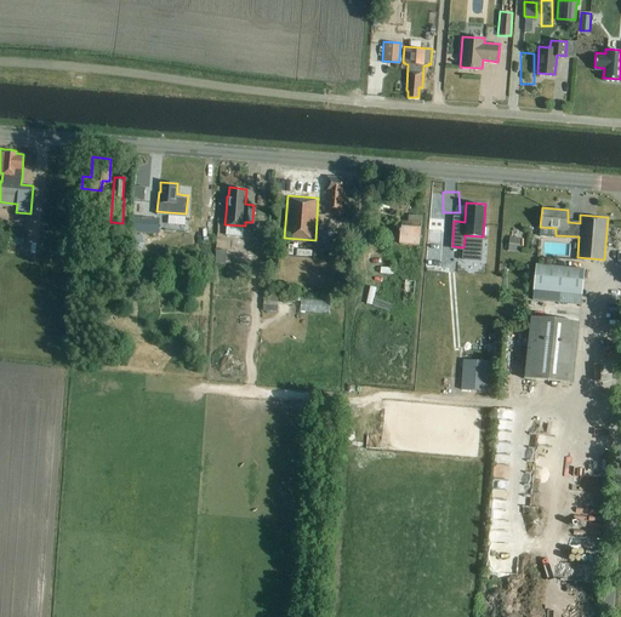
[(421,213),(408,212),(408,220),(402,220),(400,240),(419,243),(421,213)]
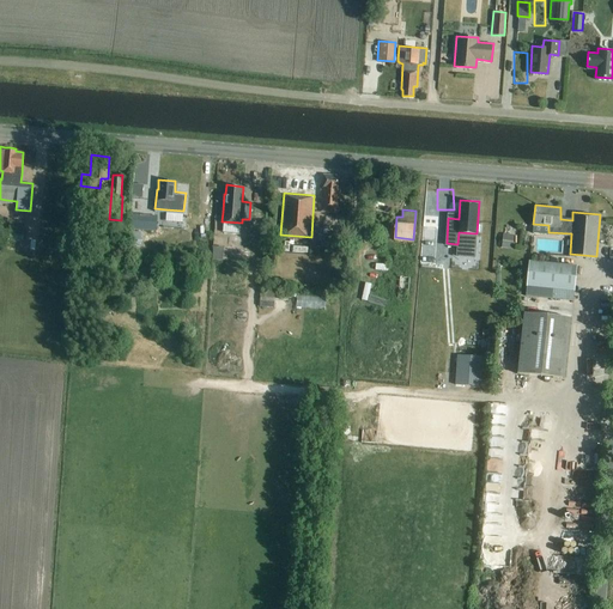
[(132,226),(156,229),(157,213),(133,212),(132,226)]
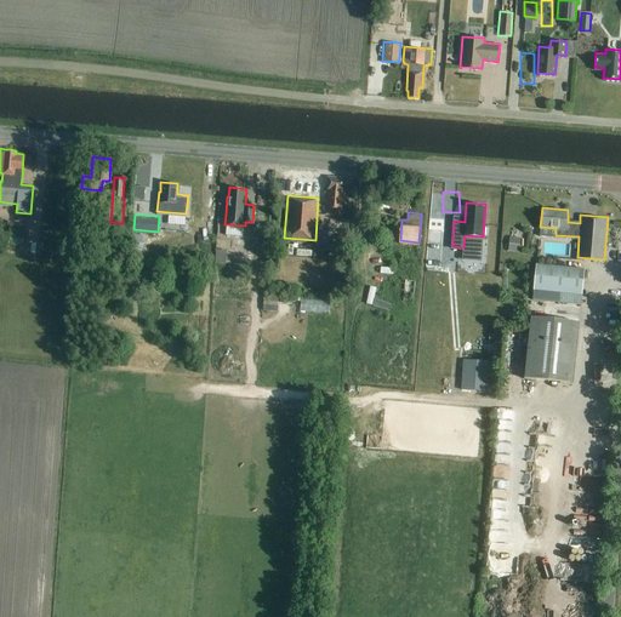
[(10,221),(9,234),(22,235),(24,223),(10,221)]
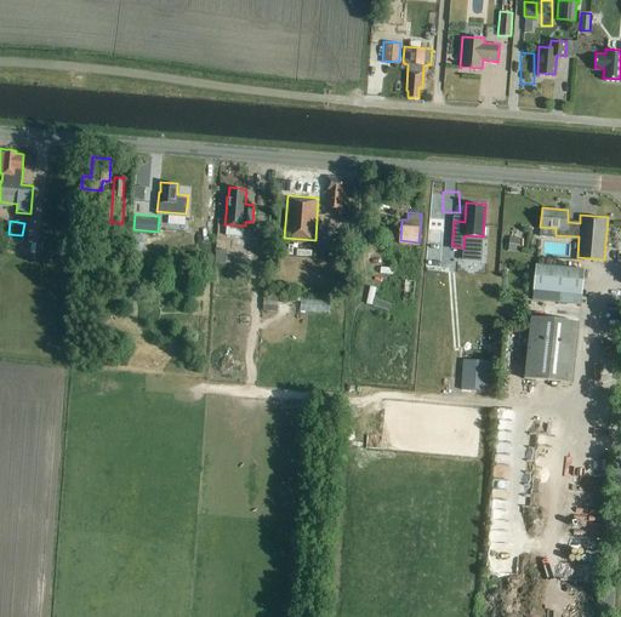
[(138,241),(140,233),(115,230),(114,239),(138,241)]
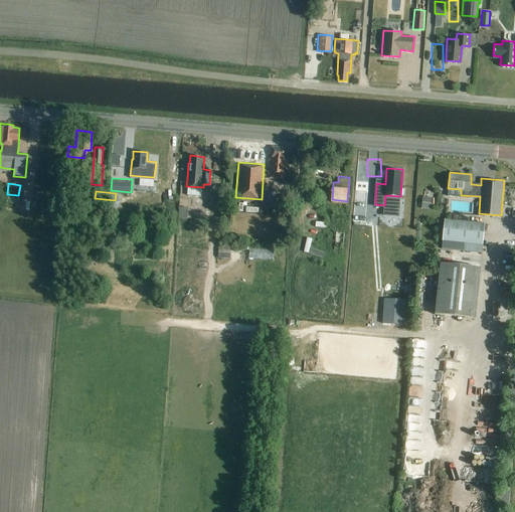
[(422,195),(421,207),(430,208),(432,196),(422,195)]
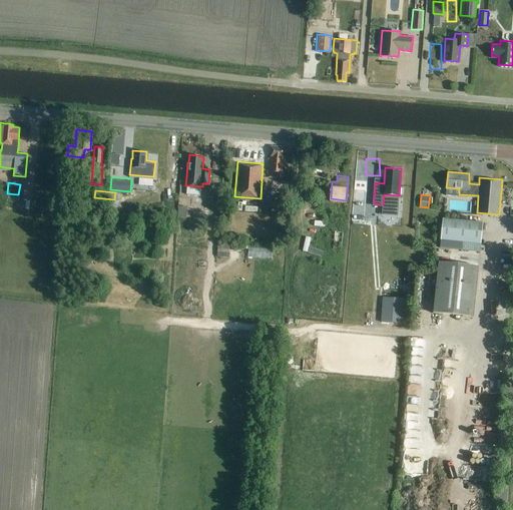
[(161,209),(160,219),(170,220),(170,209),(161,209)]
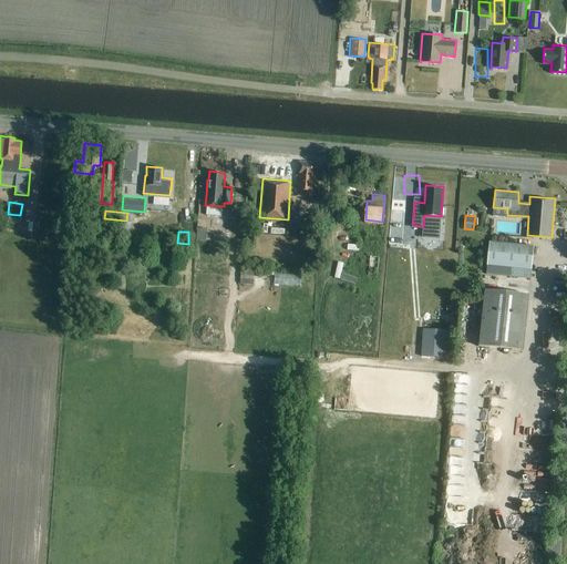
[(435,250),(435,232),(425,232),(425,250),(435,250)]
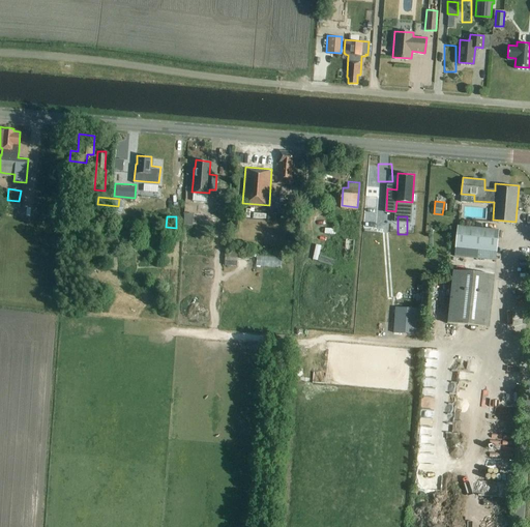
[(496,258),(499,228),(458,224),(454,254),(496,258)]
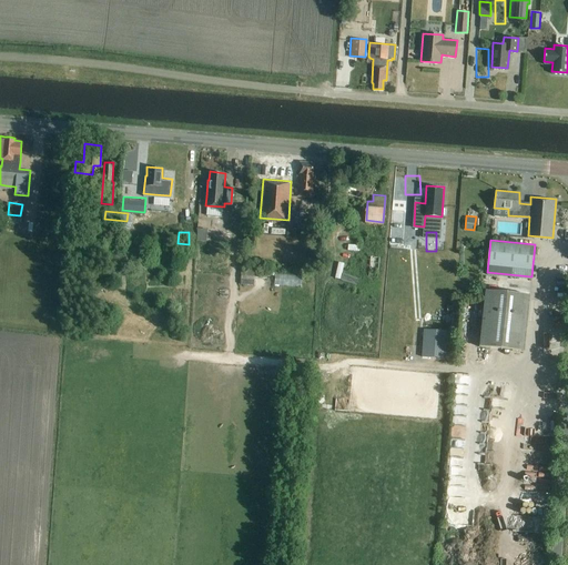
[(371,254),(369,266),(379,268),(381,255),(371,254)]
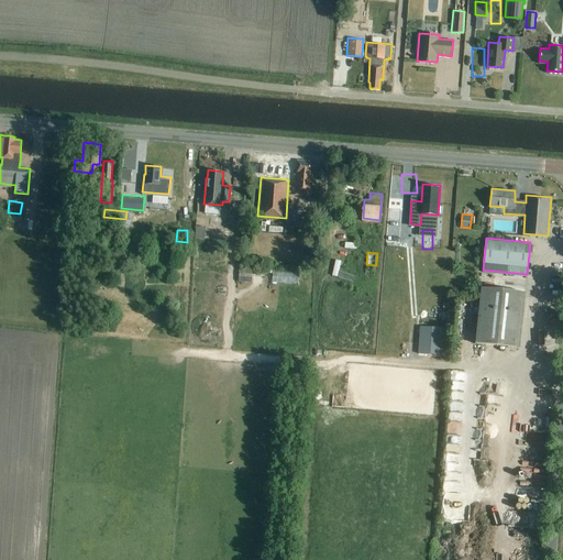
[(252,267),(252,265),(239,264),(239,274),(252,275),(252,273),(252,267)]
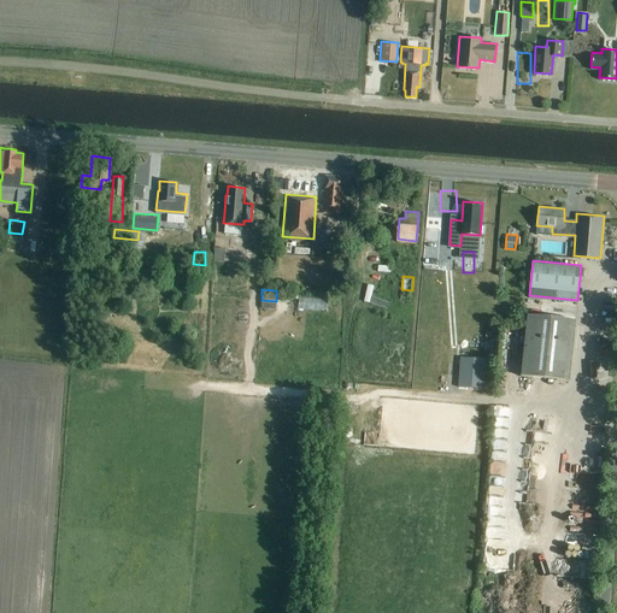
[(521,373),(569,379),(575,319),(527,313),(521,373)]
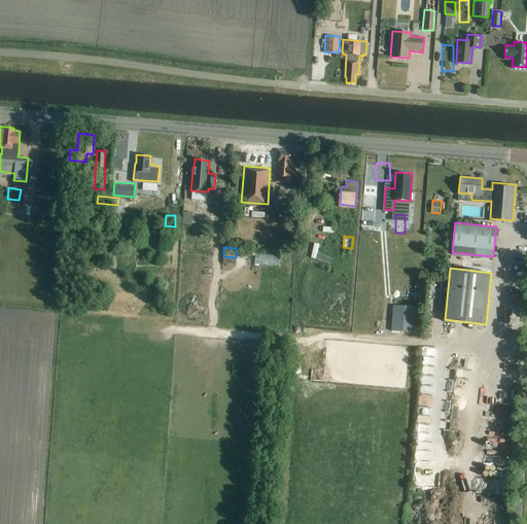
[(415,305),(393,304),(391,328),(414,330),(415,305)]
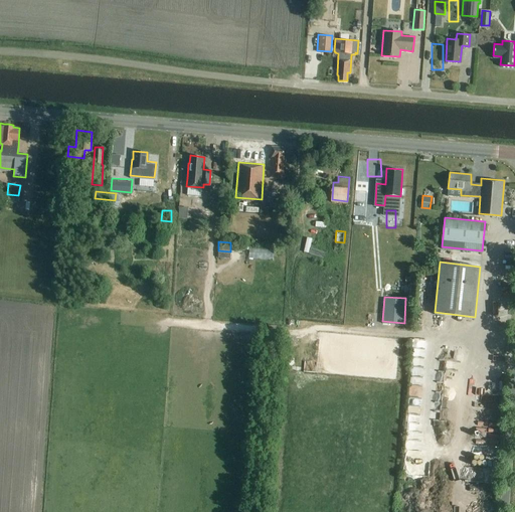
[(406,360),(406,350),(403,350),(404,342),(397,342),(396,360),(406,360)]
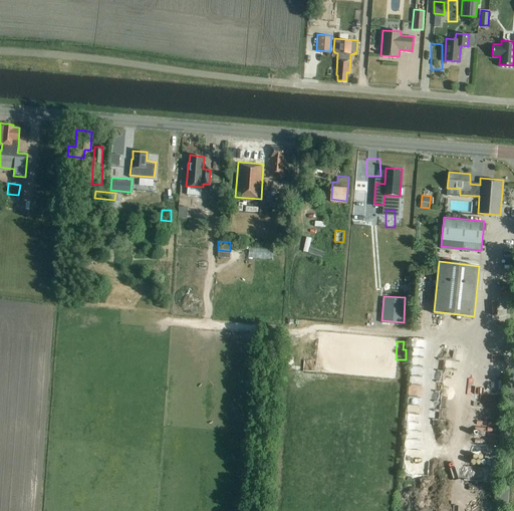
[(394,378),(405,378),(405,361),(400,361),(399,367),(394,366),(394,378)]
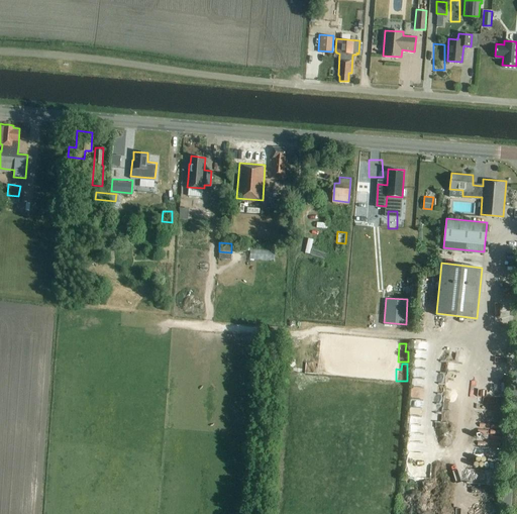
[(477,385),(462,384),(462,395),(475,396),(475,392),(484,393),(484,387),(477,387),(477,385)]
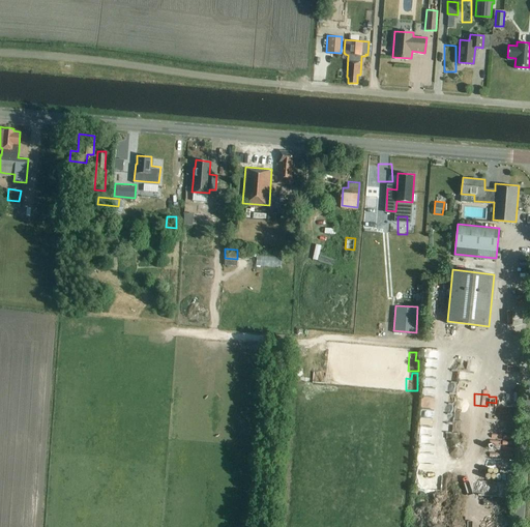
[(425,420),(435,423),(440,405),(431,403),(425,420)]
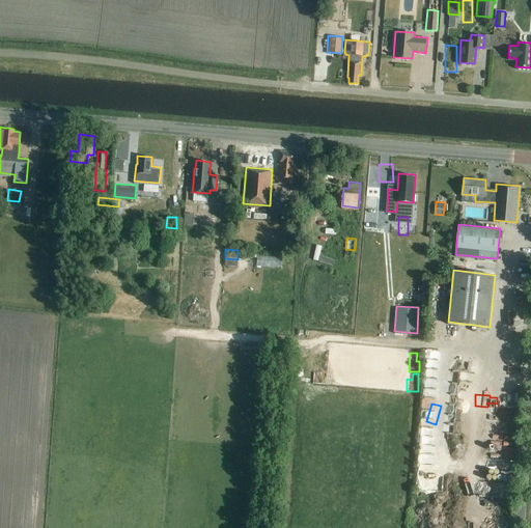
[(482,461),(484,454),(466,451),(465,459),(482,461)]
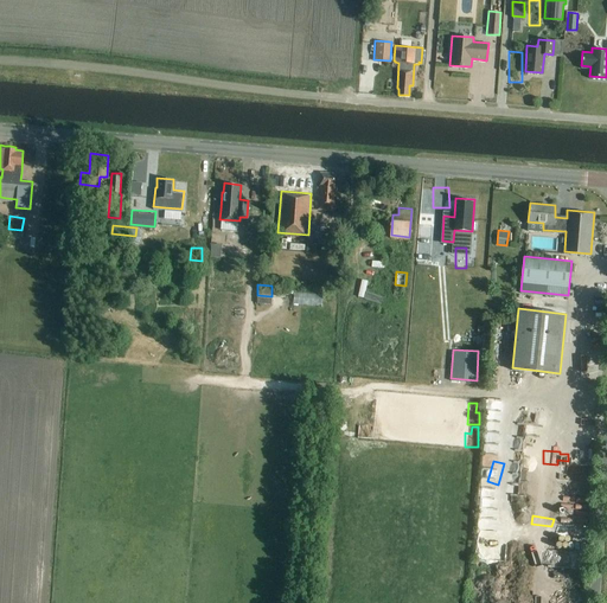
[(551,528),(550,545),(561,545),(562,530),(551,528)]
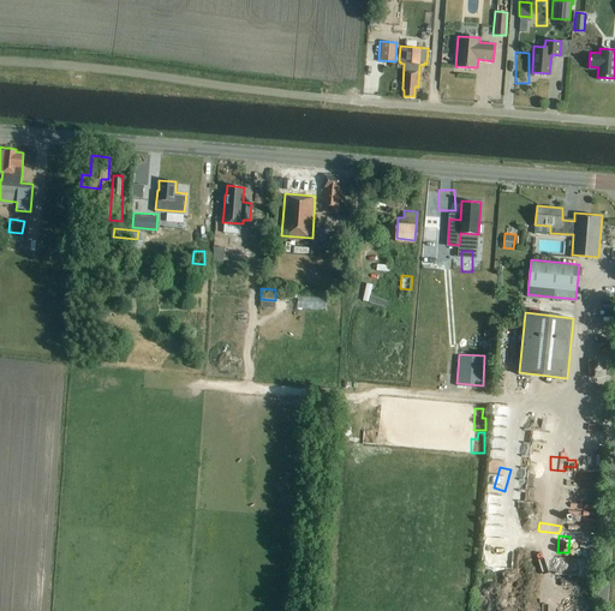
[(485,609),(489,610),(503,610),(507,605),(493,597),(485,609)]
